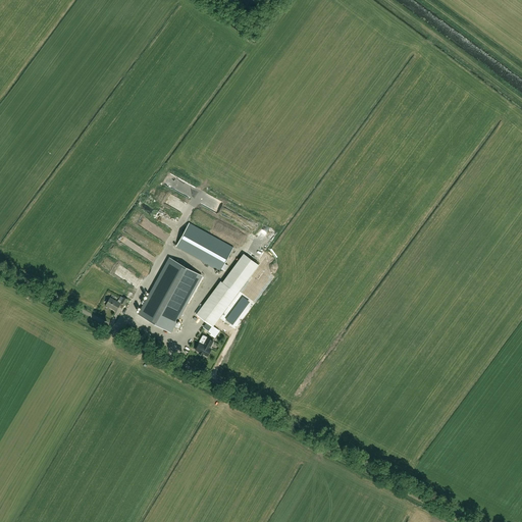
[(189,224),(176,247),(220,271),(232,248),(189,224)]
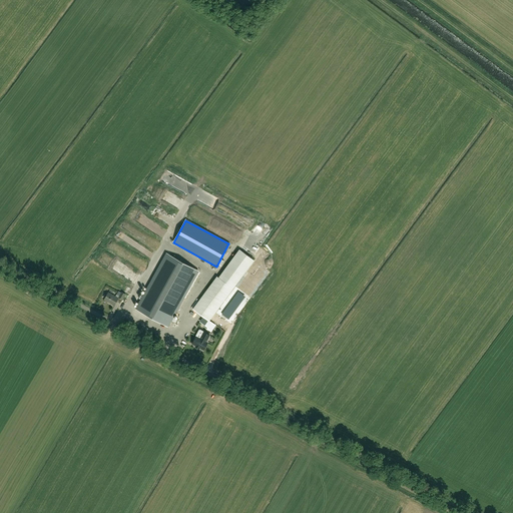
[(166,253),(136,309),(167,326),(171,320),(175,323),(176,320),(172,318),(198,272),(166,253)]
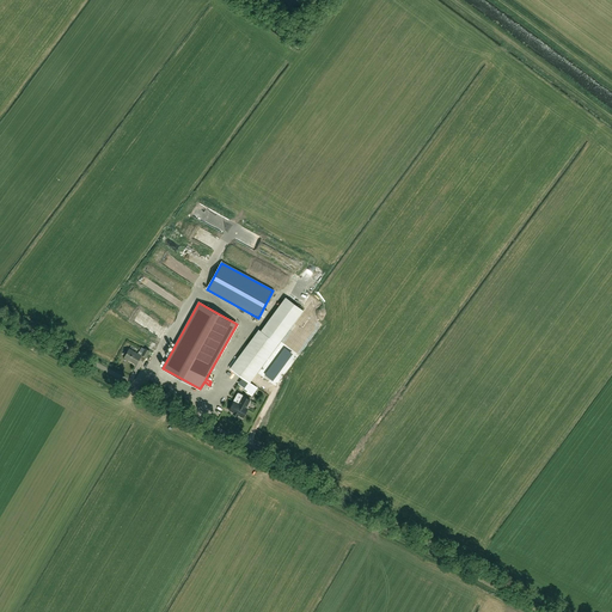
[(277,344),(259,331),(258,330),(230,368),(250,383),(277,344)]
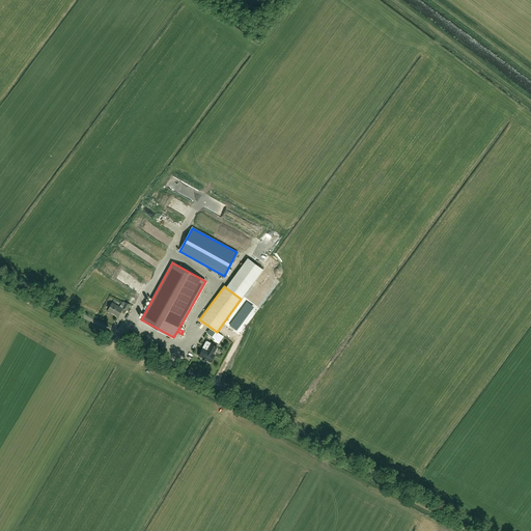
[(126,302),(126,303),(122,301),(119,307),(113,303),(109,310),(119,315),(123,308),(127,310),(130,305),(126,302)]
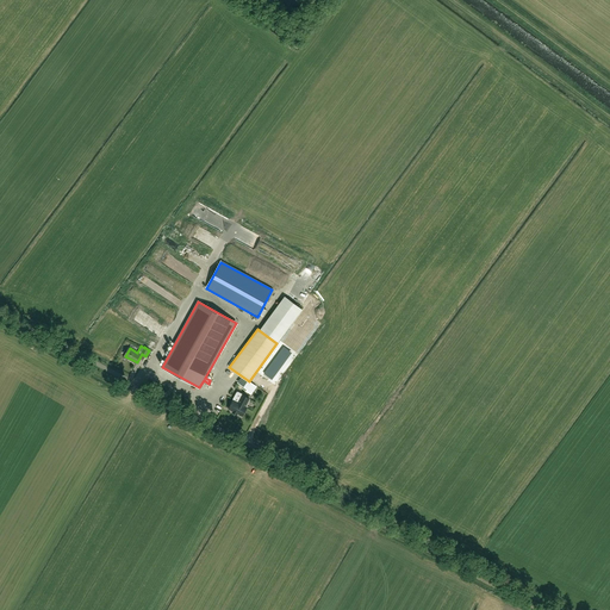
[(242,394),(238,403),(234,399),(228,409),(232,411),(232,412),(237,415),(237,414),(242,416),(247,408),(246,406),(249,399),(242,394)]
